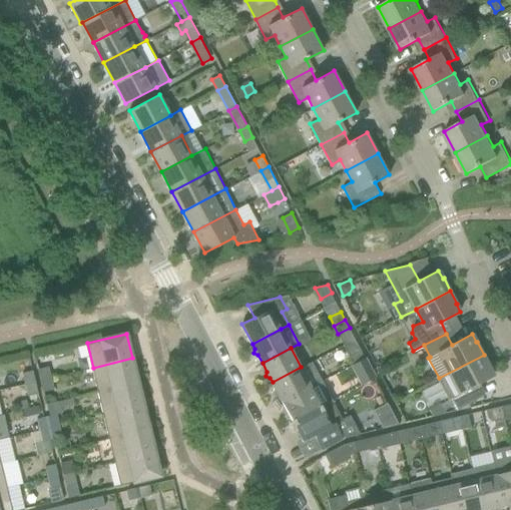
[(350,356),(354,364),(366,358),(361,350),(350,356)]
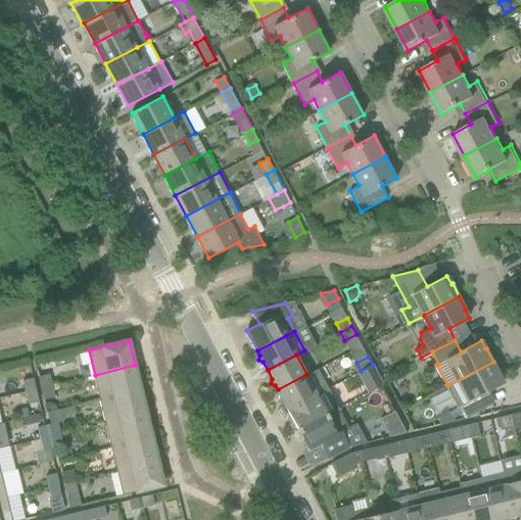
[(501,374),(493,362),(447,385),(458,406),(460,405),(467,417),(489,405),(483,393),(504,383),(499,375),(501,374)]
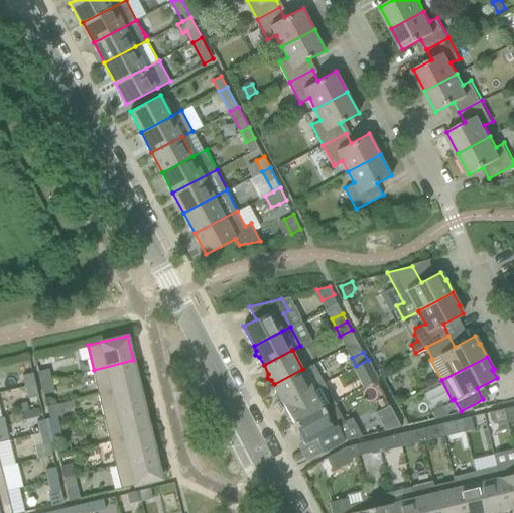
[(139,383),(133,360),(94,370),(99,393),(139,383)]
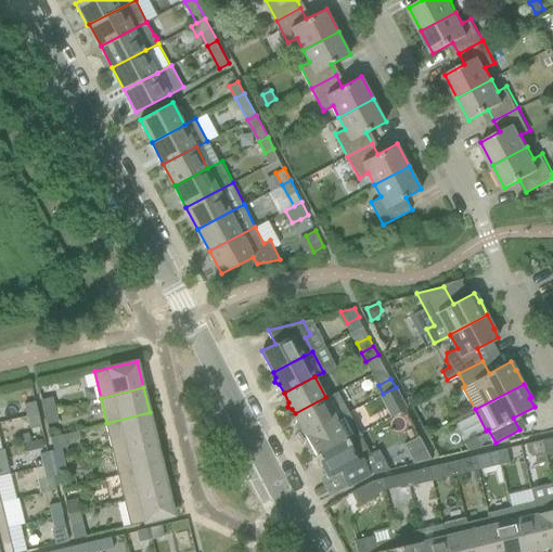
[(383,394),(382,394),(393,414),(407,408),(400,395),(396,387),(383,394)]
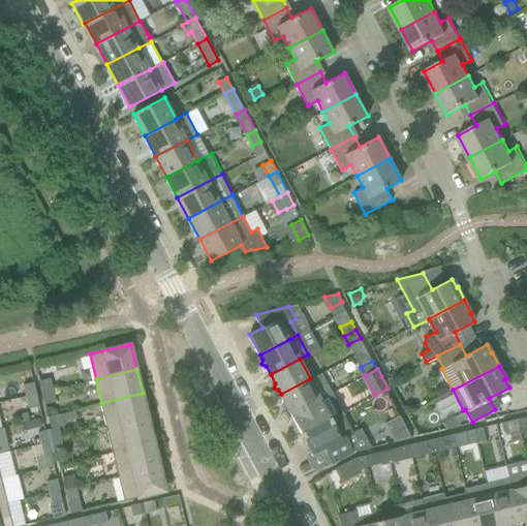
[(43,391),(53,389),(51,377),(40,379),(43,391)]
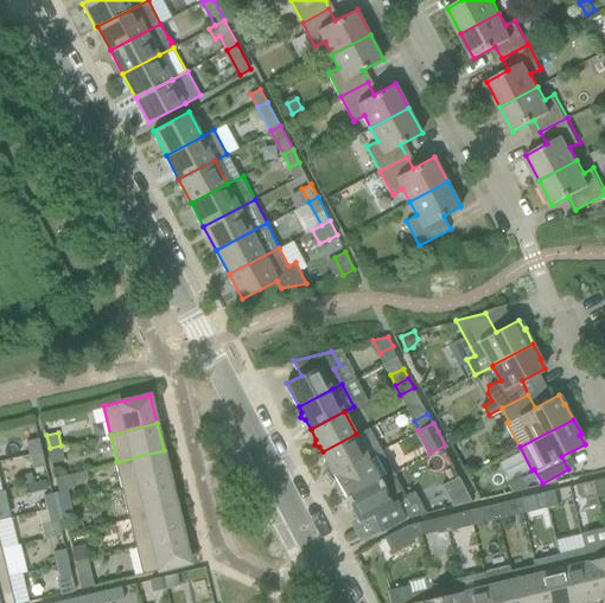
[(325,459),(324,462),(329,464),(335,475),(368,456),(356,434),(323,451),(325,459)]
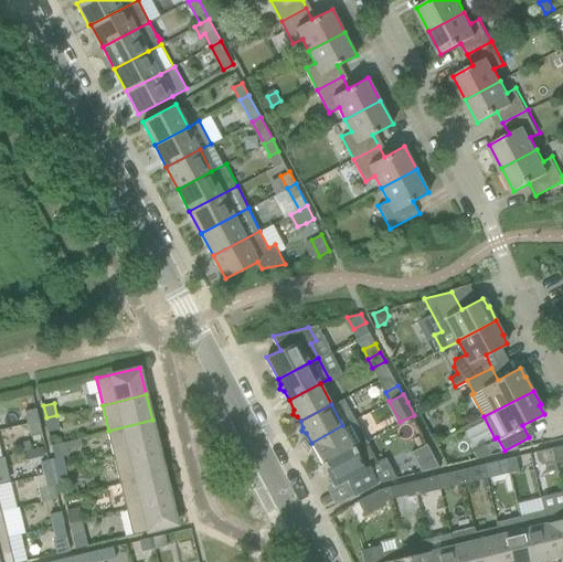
[(29,422),(40,420),(36,406),(25,410),(29,422)]
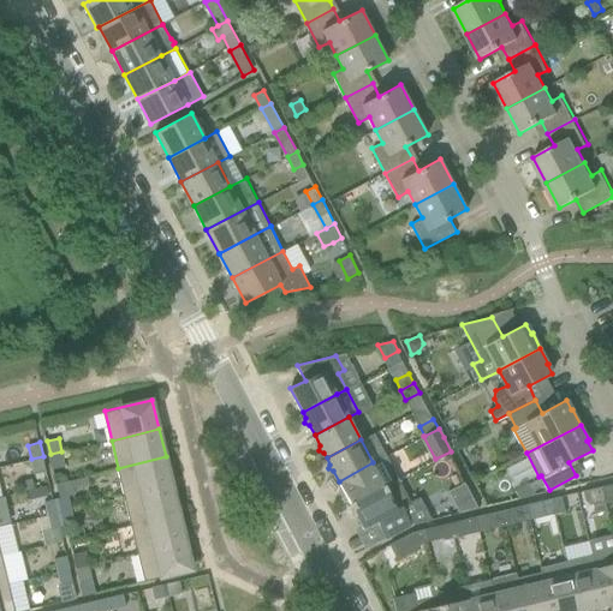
[(65,465),(61,451),(51,454),(53,468),(65,465)]
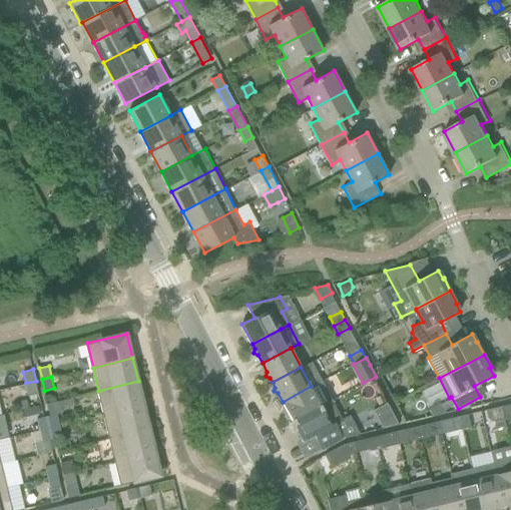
[(311,386),(283,402),(284,404),(288,411),(286,414),(288,418),(292,420),(293,421),(333,399),(323,380),(311,386)]
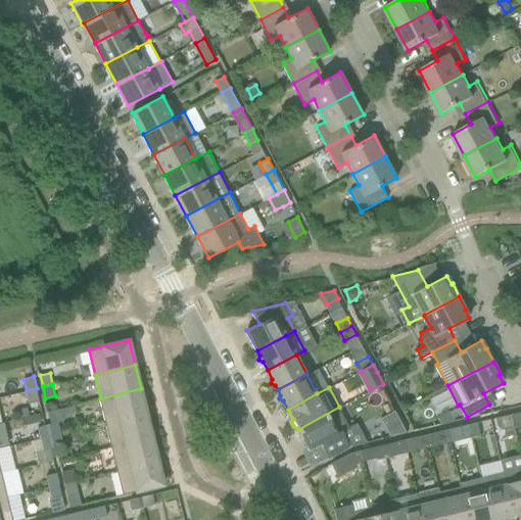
[(40,399),(37,388),(27,390),(30,403),(40,399)]
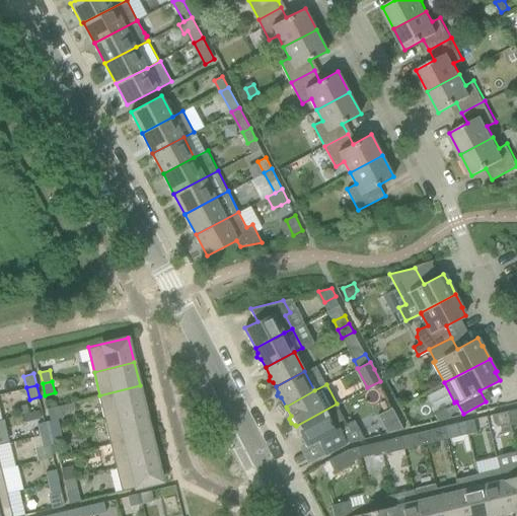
[(140,385),(99,395),(105,419),(145,409),(140,385)]
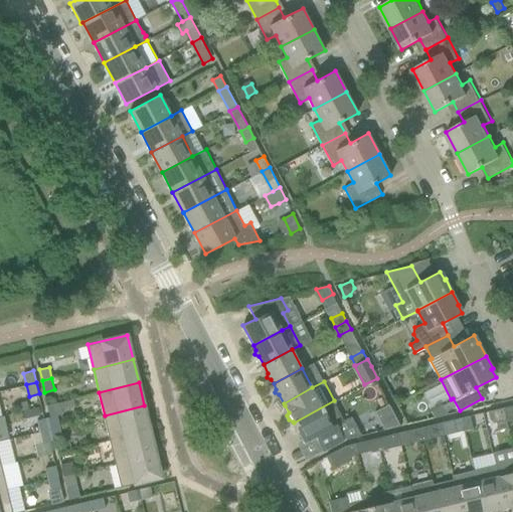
[(50,416),(57,414),(63,413),(60,400),(47,403),(50,416)]
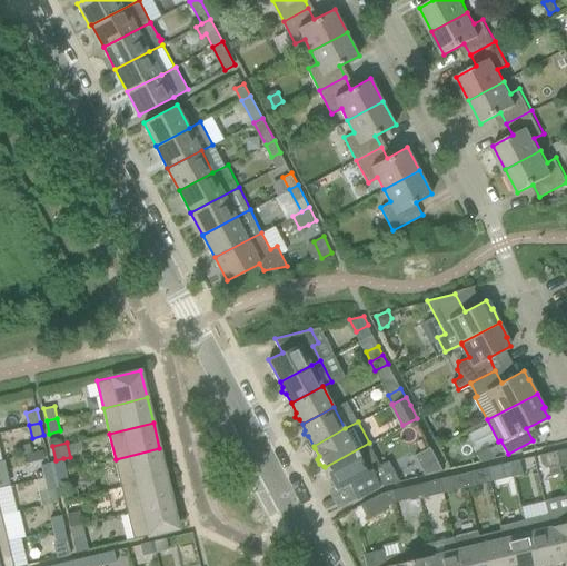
[(369,443),(325,467),(334,485),(336,489),(349,482),(358,497),(381,485),(374,469),(381,465),(369,443)]
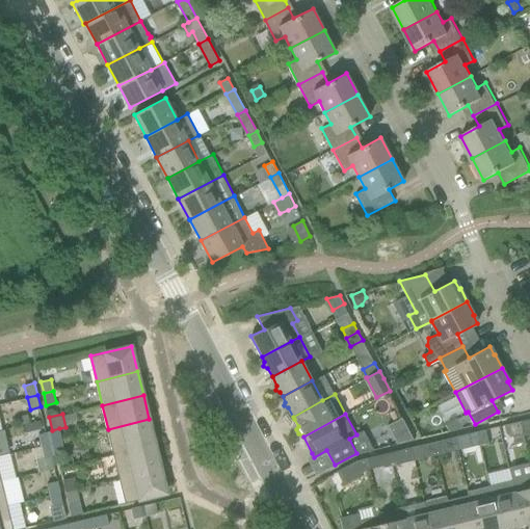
[(401,418),(388,425),(397,442),(413,439),(401,418)]
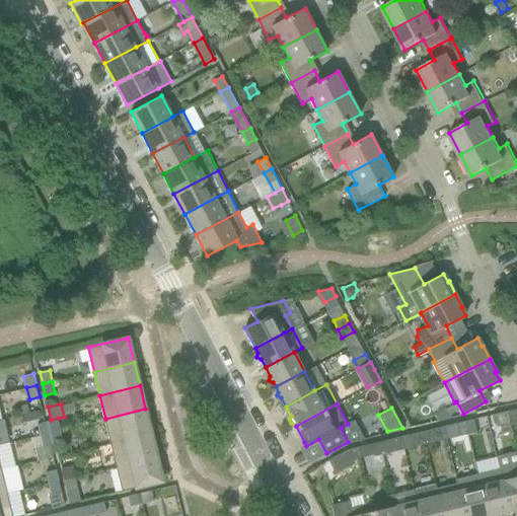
[(516,408),(508,410),(512,424),(516,423),(516,408)]
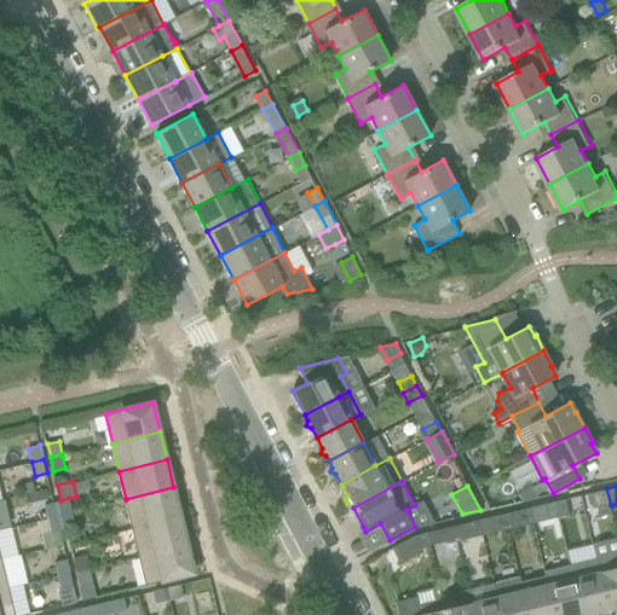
[(180,515),(173,487),(126,499),(132,527),(180,515)]
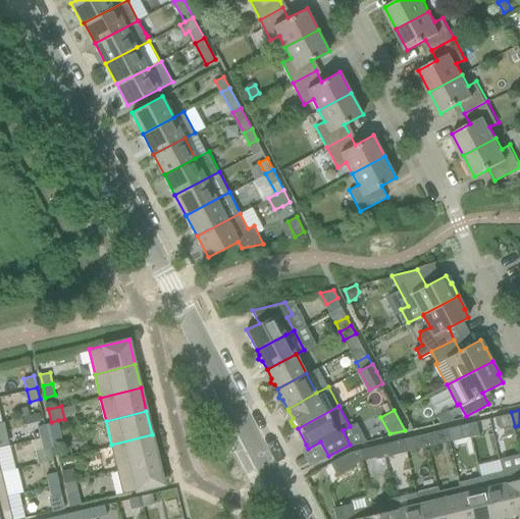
[(511,412),(503,414),(495,416),(497,424),(502,427),(506,427),(514,425),(514,426),(515,426),(511,412)]
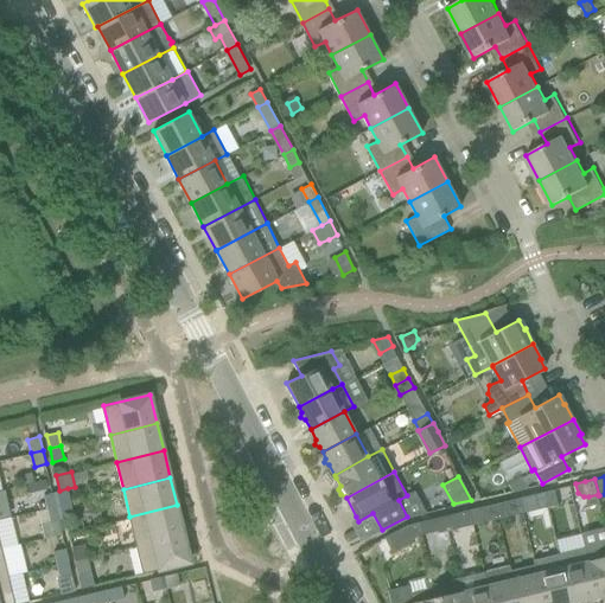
[(34,481),(29,482),(31,492),(42,489),(39,480),(34,481)]
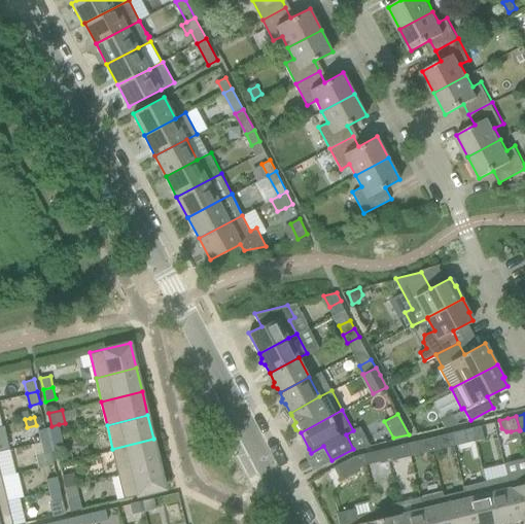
[(51,439),(61,435),(59,424),(51,426),(48,426),(51,439)]
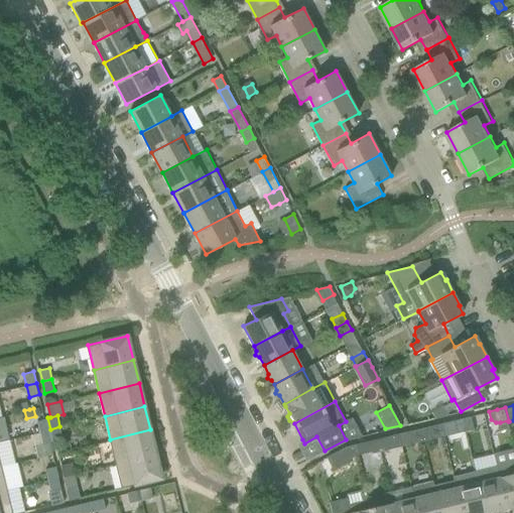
[(472,415),(463,417),(466,430),(475,428),(472,415)]
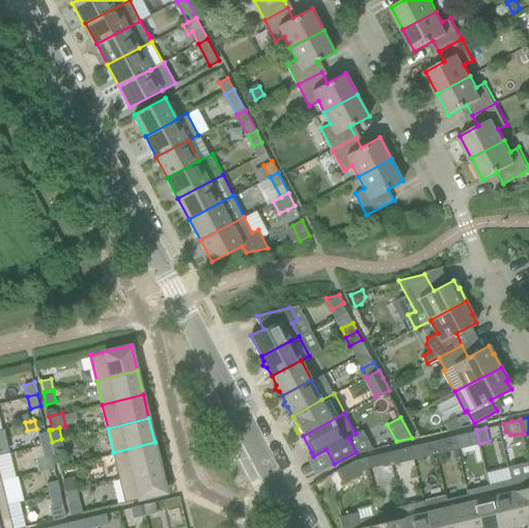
[(52,442),(49,429),(39,433),(42,444),(52,442)]
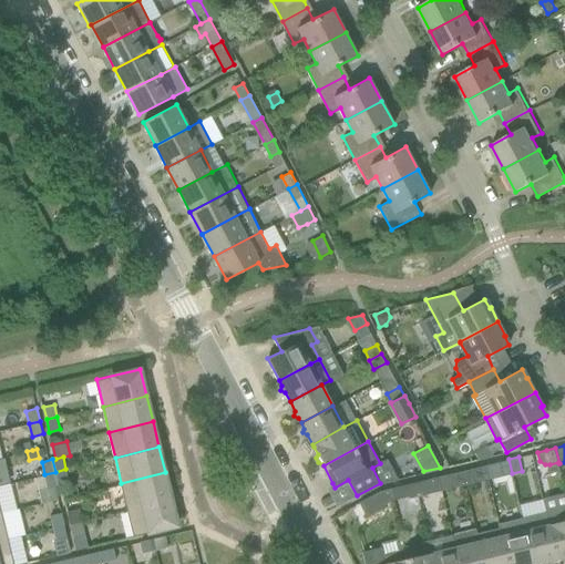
[(509,459),(499,461),(502,475),(512,473),(509,459)]
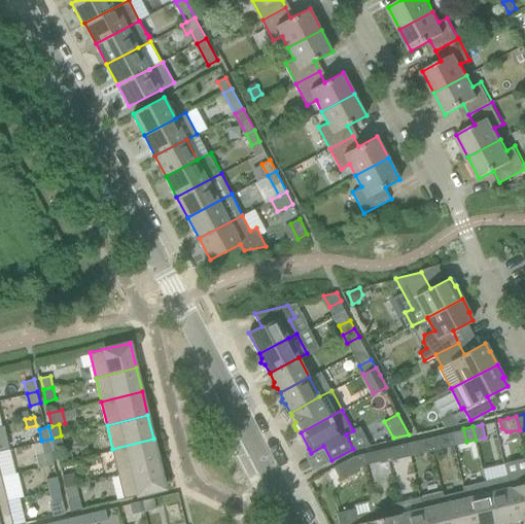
[(439,434),(429,437),(432,450),(442,447),(439,434)]
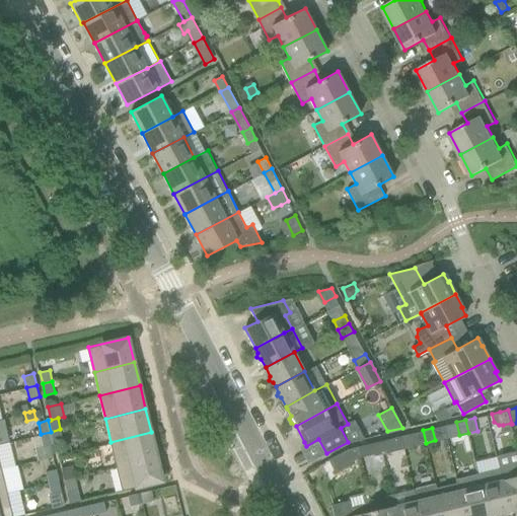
[(60,429),(51,432),(54,443),(63,441),(60,429)]
